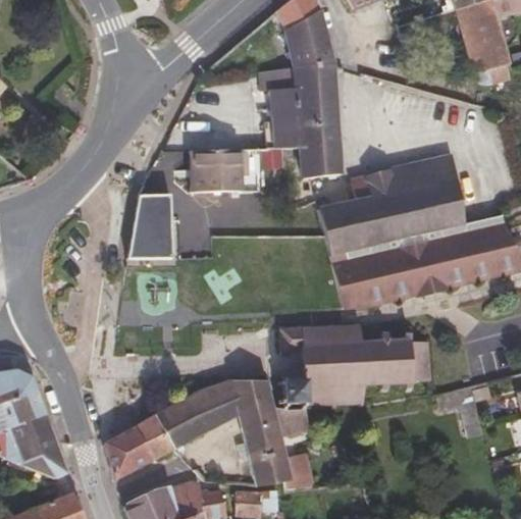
[(318,9),(311,0),(284,0),(274,9),(285,32),(293,67),(333,64),(318,9)]
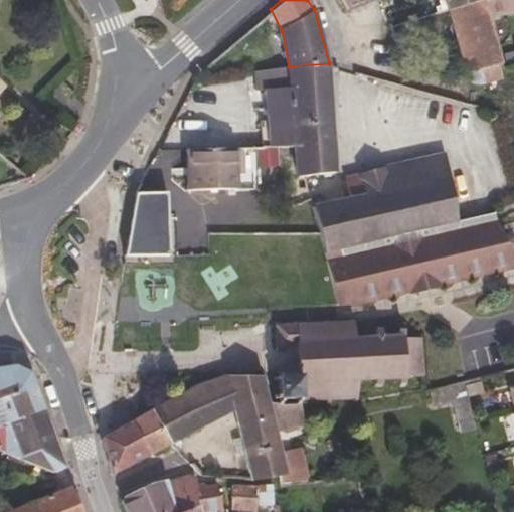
[(448,8),(446,0),(438,0),(442,10),(448,8)]
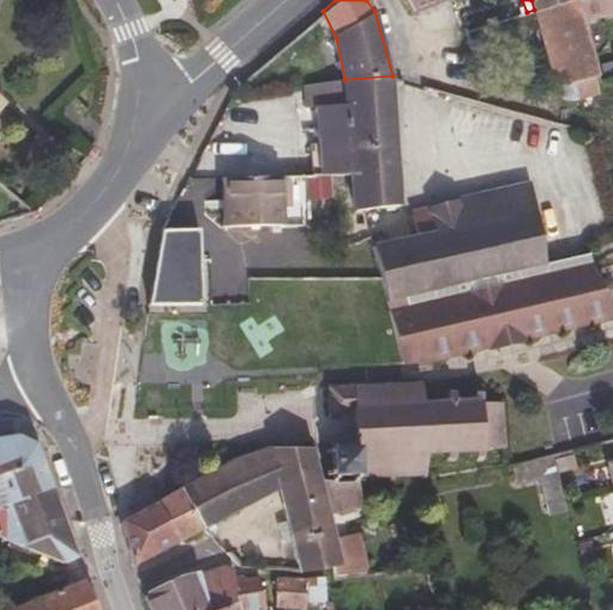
[(532,0),(534,10),(565,0),(532,0)]
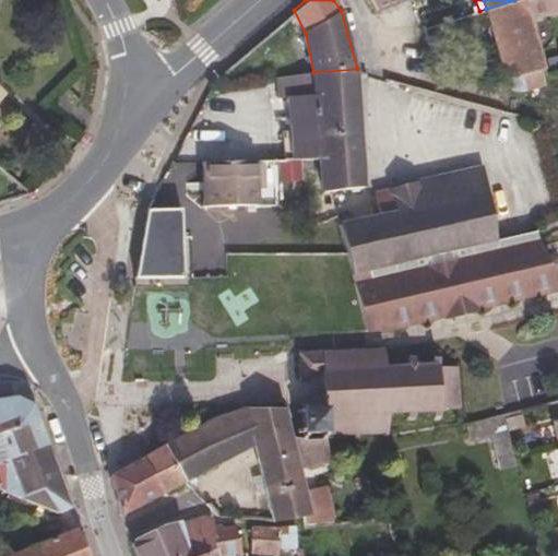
[(531,15),(526,0),(514,0),(486,9),(507,80),(515,87),(524,90),(546,83),(543,72),(546,71),(531,15)]
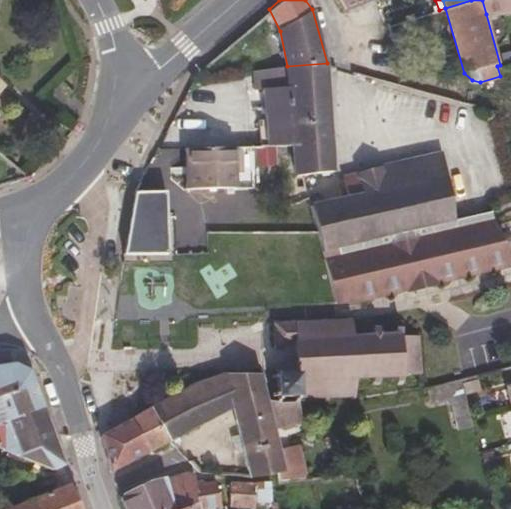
[(482,0),(486,14),(510,8),(510,0),(482,0)]
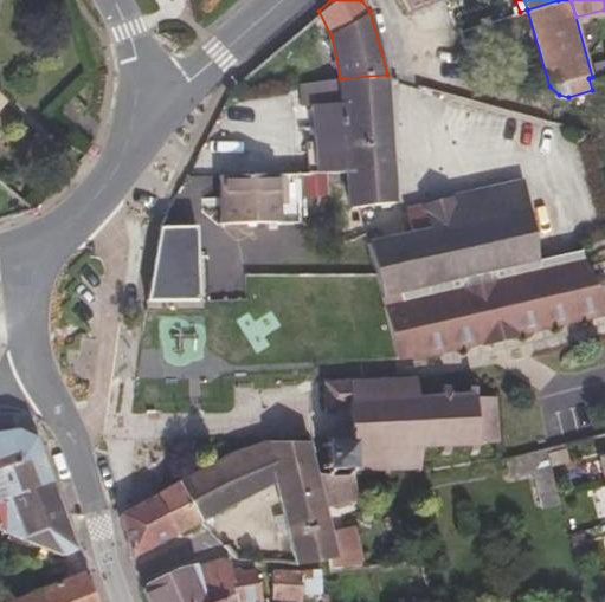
[(340,78),(303,83),(304,104),(314,104),(316,141),(308,141),(309,172),(323,170),(348,170),(351,206),(397,204),(387,75),(340,78)]
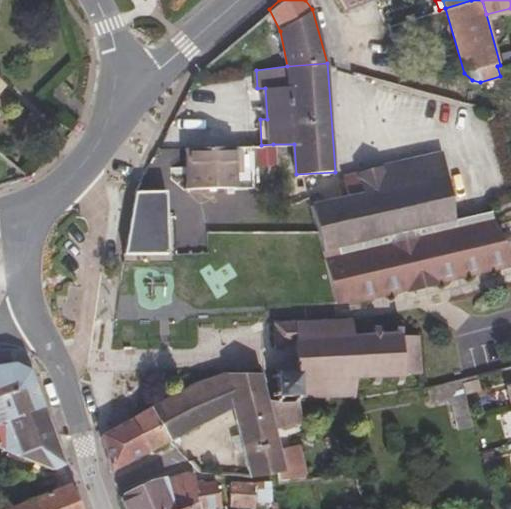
[(192,146),(188,147),(188,187),(237,185),(236,145),(192,146)]
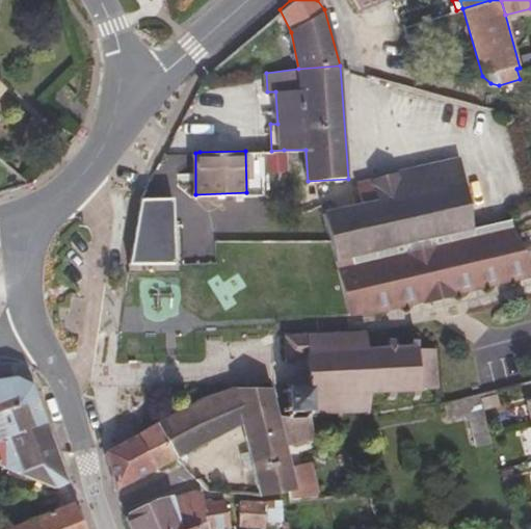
[(347,197),(322,204),(327,222),(337,258),(478,227),(462,158),(359,182),(364,203),(350,206),(347,197)]
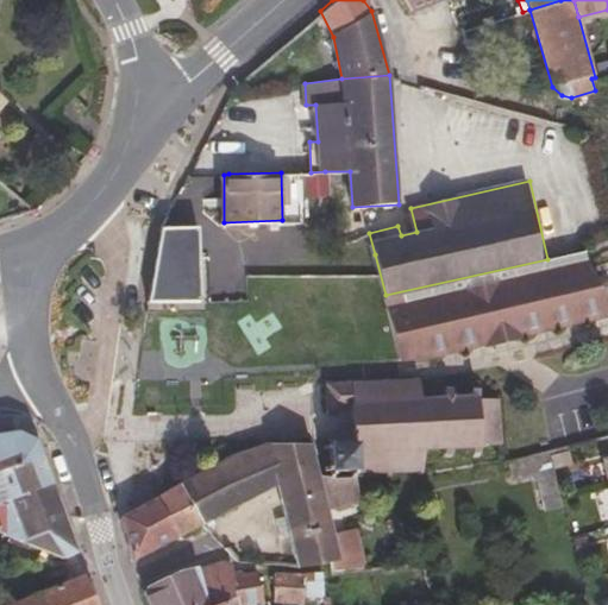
[(199,225),(162,226),(150,301),(201,297),(199,225)]
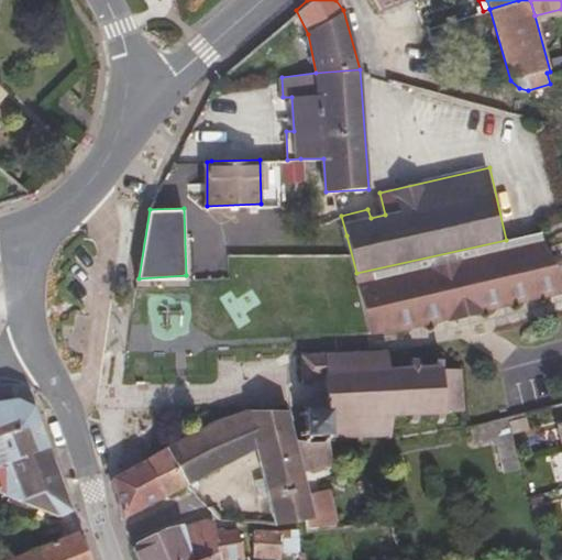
[(532,234),(506,240),(356,273),(370,331),(394,322),(397,329),(421,319),(423,324),(449,314),(451,318),(481,306),(483,310),(508,299),(510,304),(533,295),(536,298),(557,289),(554,280),(543,250),(538,233),(532,234)]
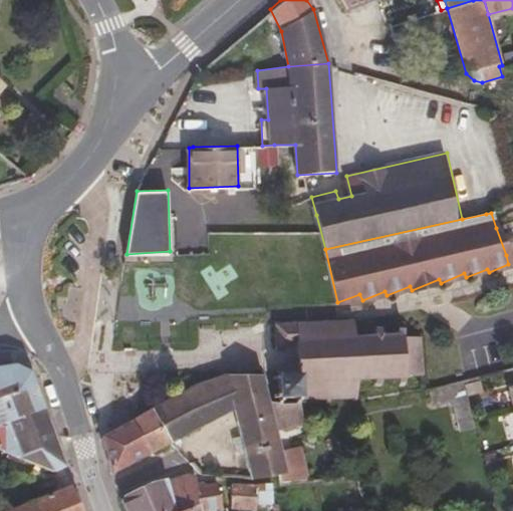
[(496,228),(506,255),(512,252),(512,225),(496,228)]
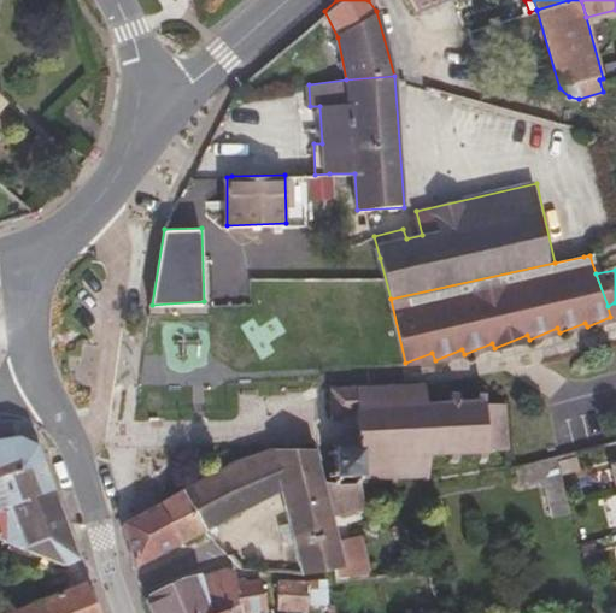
[(357,385),(334,387),(335,413),(357,413),(358,448),(340,448),(340,443),(334,443),(334,451),(328,451),(328,457),(333,457),(334,470),(327,470),(328,478),(338,478),(338,472),(352,471),(353,477),(361,477),(393,476),(394,481),(399,481),(399,476),(426,475),(427,479),(432,479),(430,452),(450,452),(451,463),(461,461),(461,452),(480,451),(480,461),(488,461),(488,451),(510,449),(509,401),(487,401),(486,390),(477,390),(479,399),(459,400),(459,389),(450,389),(450,401),(429,400),(428,377),(422,376),(420,383),(398,384),(398,378),(392,378),(392,384),(363,385),(363,382),(357,382),(357,385)]
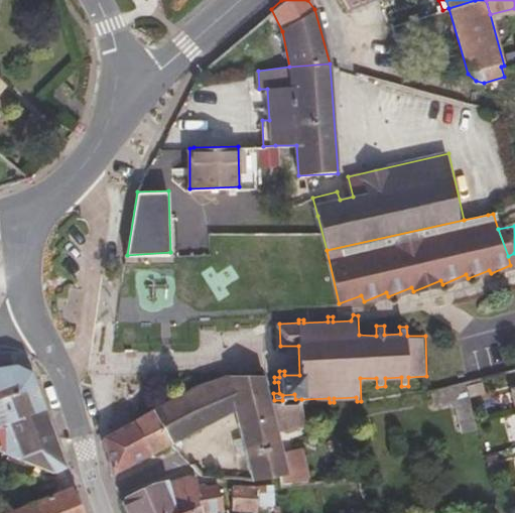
[(0,366),(0,451),(57,472),(67,467),(30,371),(14,364),(0,366)]
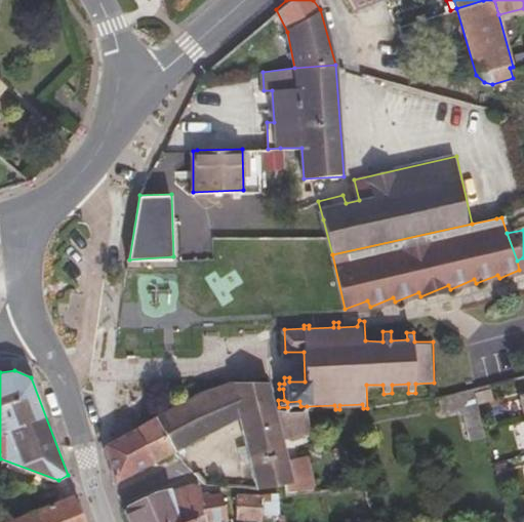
[(182,402),(158,415),(175,450),(242,416),(247,442),(239,444),(243,458),(251,456),(257,488),(284,484),(287,491),(317,488),(319,488),(307,454),(288,459),(281,437),(308,432),(307,406),(300,406),(287,407),(279,407),(275,407),(268,383),(236,380),(204,391),(182,402)]
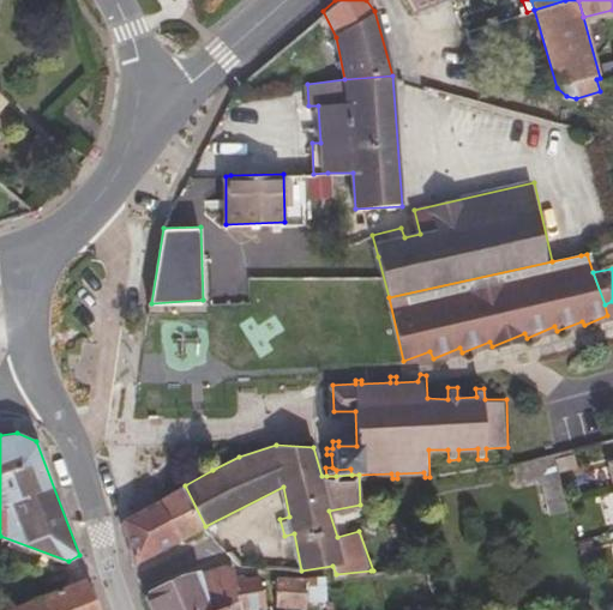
[(558,470),(553,452),(516,461),(521,479),(539,475),(550,513),(566,508),(558,470)]
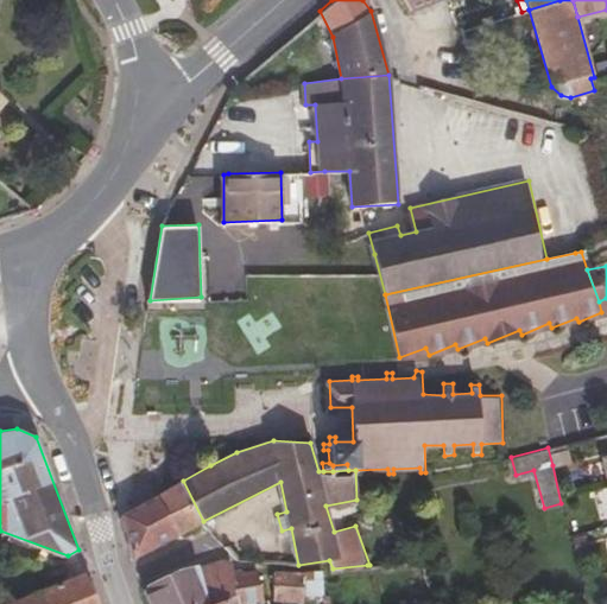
[(183,481),(155,496),(175,535),(203,521),(183,481)]
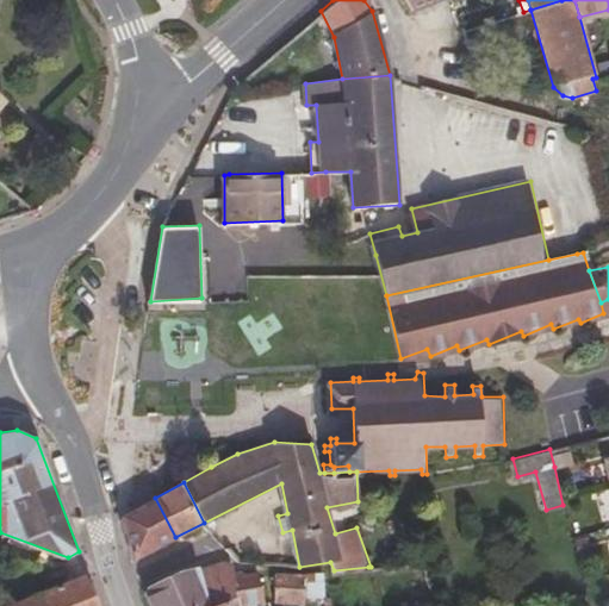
[(155,498),(124,516),(124,525),(128,538),(132,558),(175,537),(155,498)]
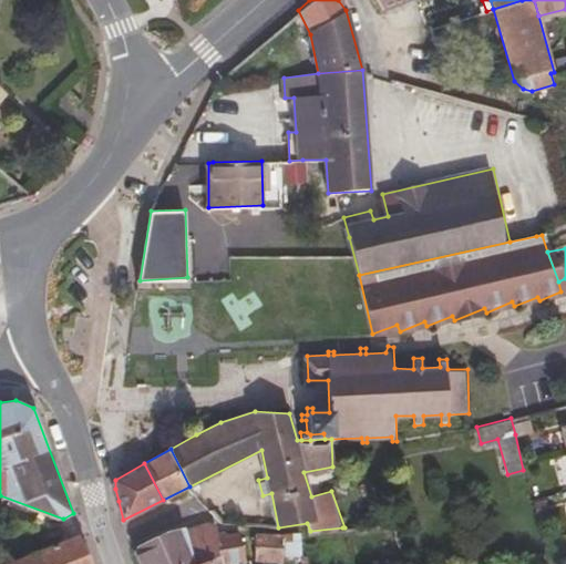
[(195,526),(188,527),(199,563),(214,559),(223,555),(218,535),(216,524),(208,522),(195,526)]
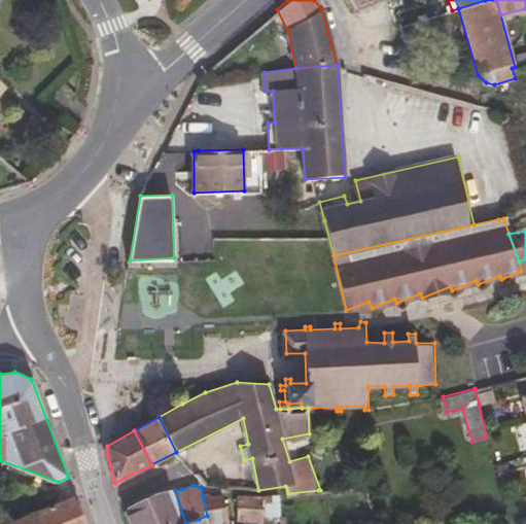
[(150,497),(131,508),(129,512),(132,522),(133,523),(183,523),(185,523),(175,490),(150,497)]
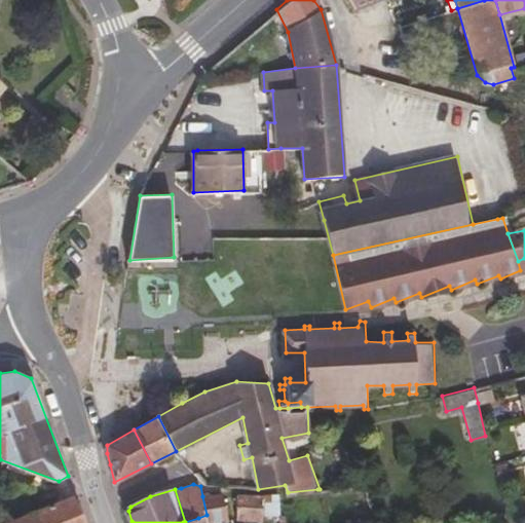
[(208,522),(229,518),(224,492),(202,496),(207,515),(208,522)]
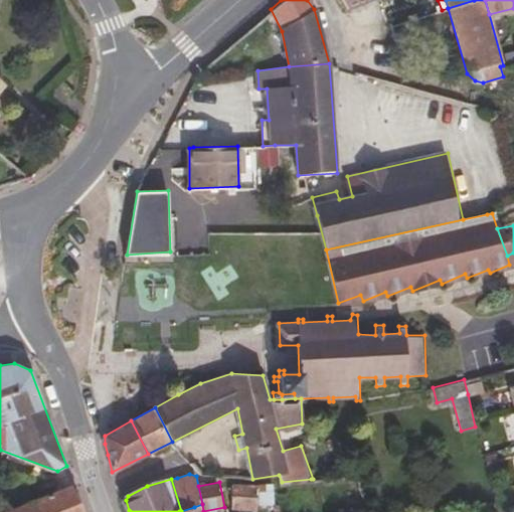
[(275,501),(275,483),(252,485),(234,484),(234,508),(259,510),(260,501),(275,501)]
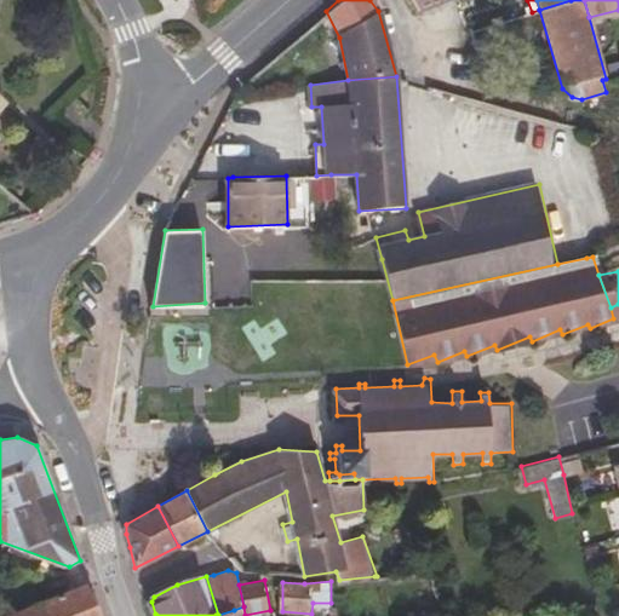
[(101,615),(89,583),(56,597),(6,615),(101,615)]
